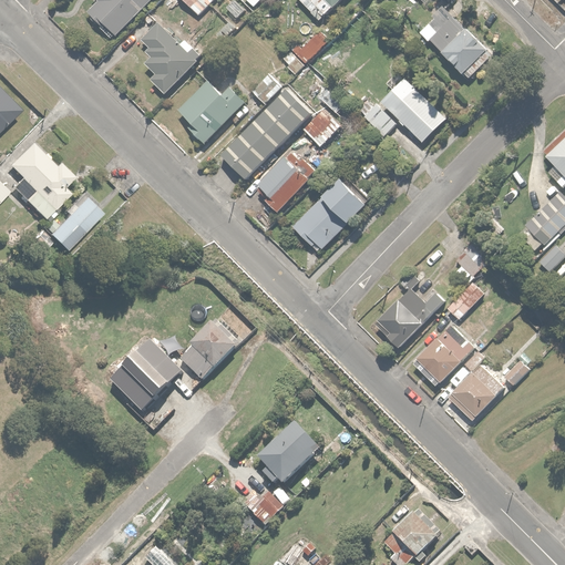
[(95,0),(96,1),(85,12),(113,39),(150,0),(95,0)]
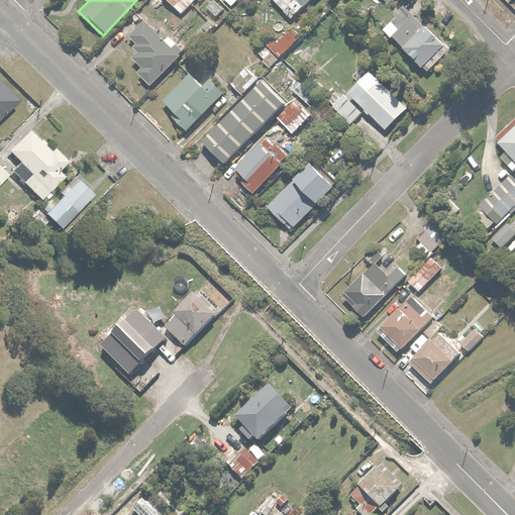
[(166,0),(181,14),(194,0),(166,0)]
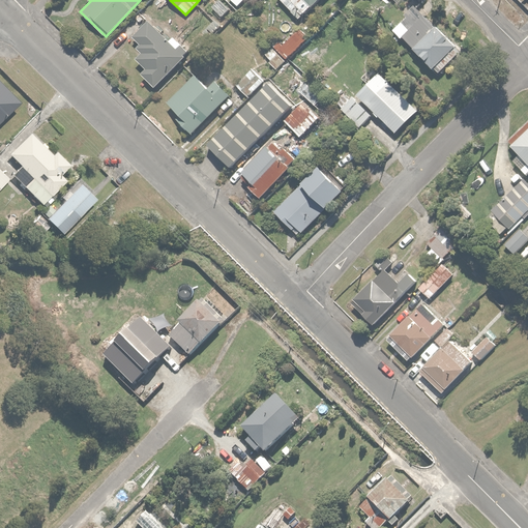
[(245,0),(228,0),(239,8),(245,0)]
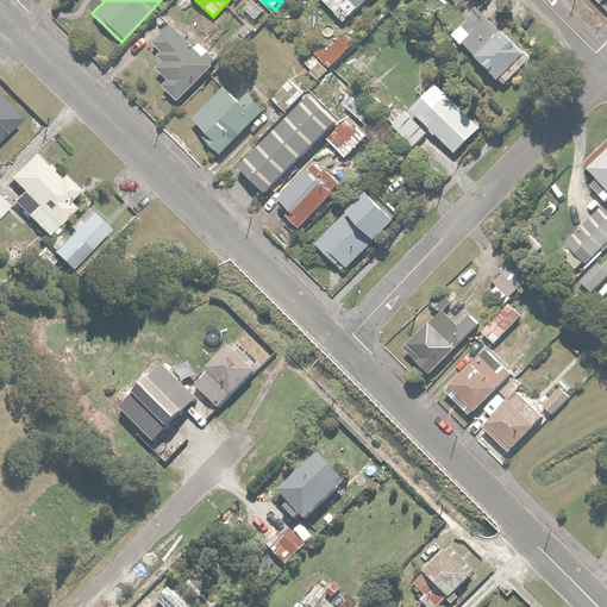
[(364,0),(320,0),(333,12),(331,14),(342,24),(364,0)]
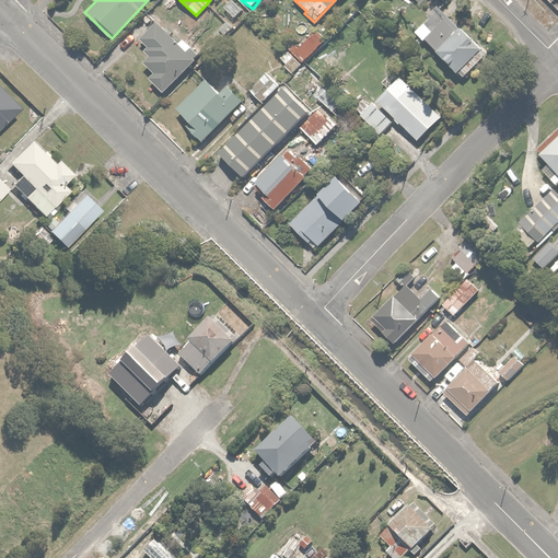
[(425,20),(411,32),(420,42),(422,39),(458,78),(481,56),(436,6),(422,18),(425,20)]
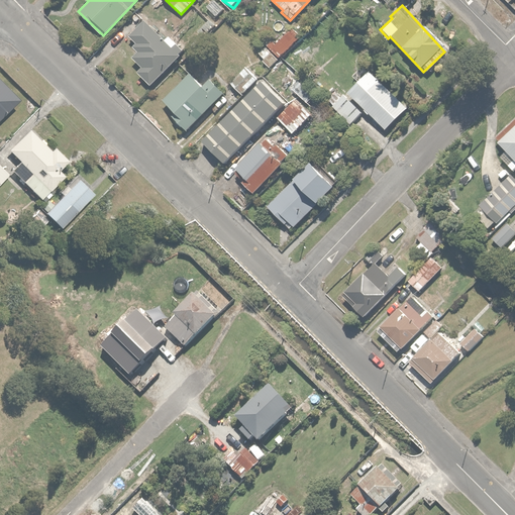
[(172,48),(143,20),(127,36),(135,44),(131,47),(136,52),(130,58),(141,69),(137,73),(148,84),(183,50),(176,44),(172,48)]
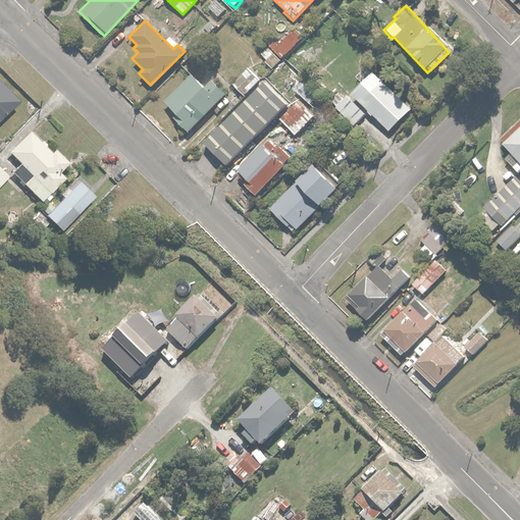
[(308,43),(295,29),(278,43),(269,33),(262,39),(269,46),(260,54),(264,58),(262,59),(275,73),(308,43)]
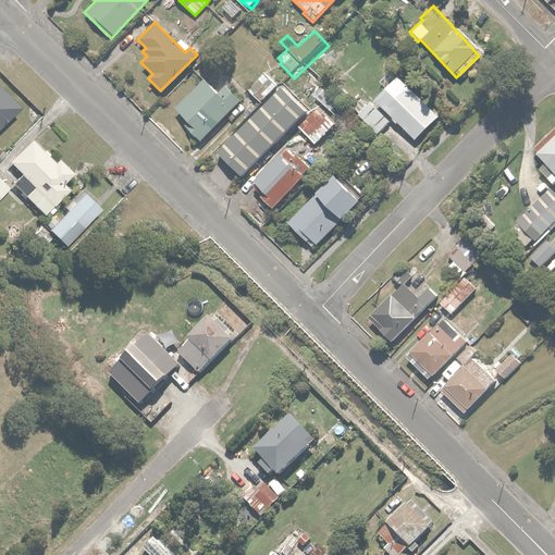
[(218,42),(210,37),(200,49),(208,54),(218,42)]
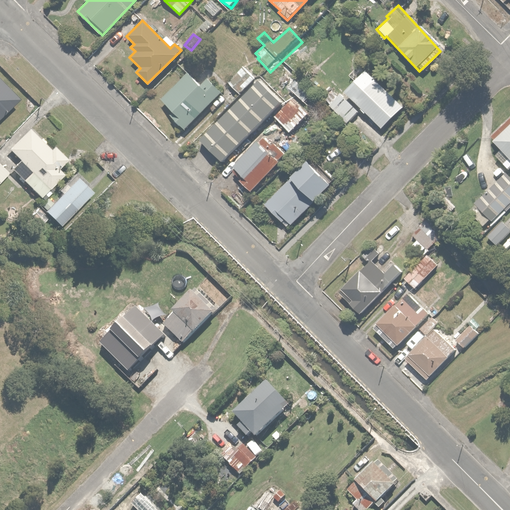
[(254,78),(241,66),(226,83),(239,94),(254,78)]
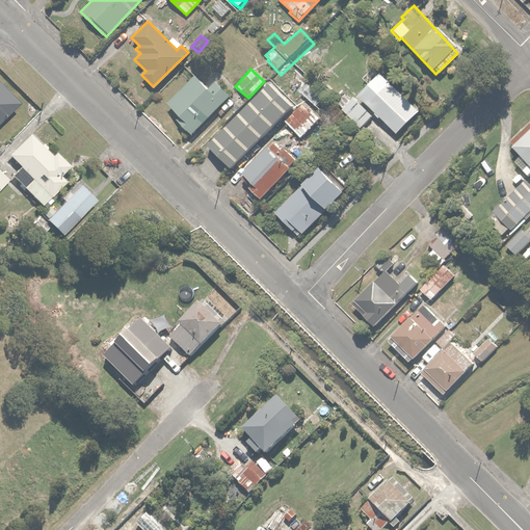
[(379,72),(356,95),(397,133),(419,109),(379,72)]
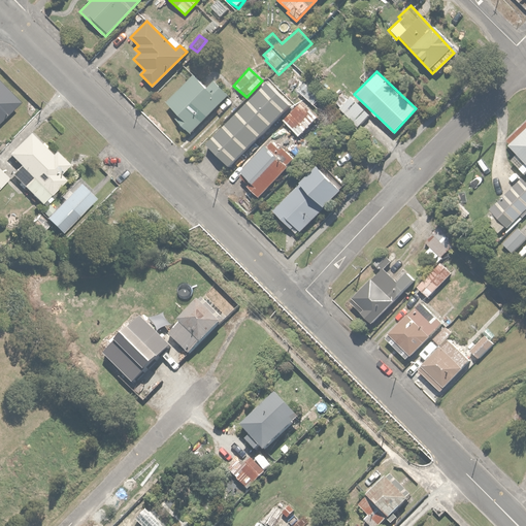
[(191,133),(228,93),(212,79),(205,88),(191,74),(165,102),(181,117),(177,121),(191,133)]
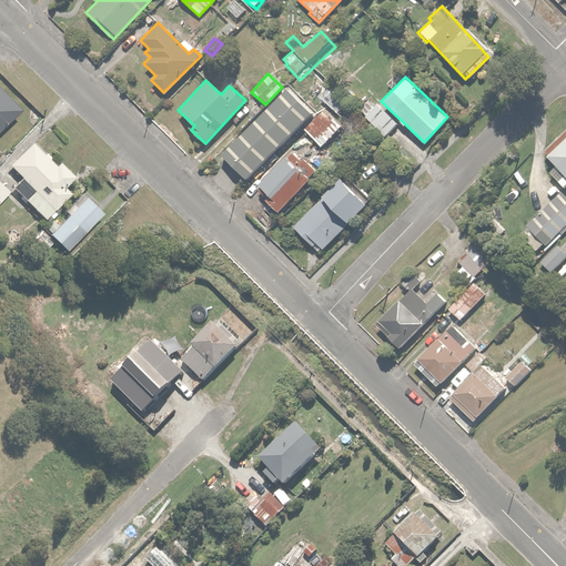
[(256,167),(265,158),(272,163),(287,148),(284,144),(299,129),(301,131),(314,118),(310,112),(312,110),(286,86),(221,154),(246,179),(253,185),(264,173),(256,167)]
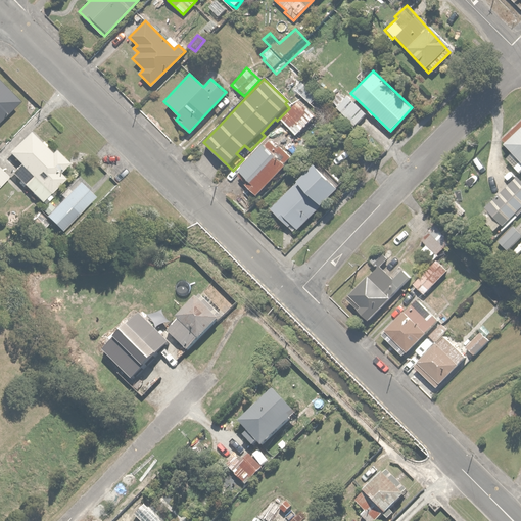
[(0,113),(15,99),(0,83),(0,113)]
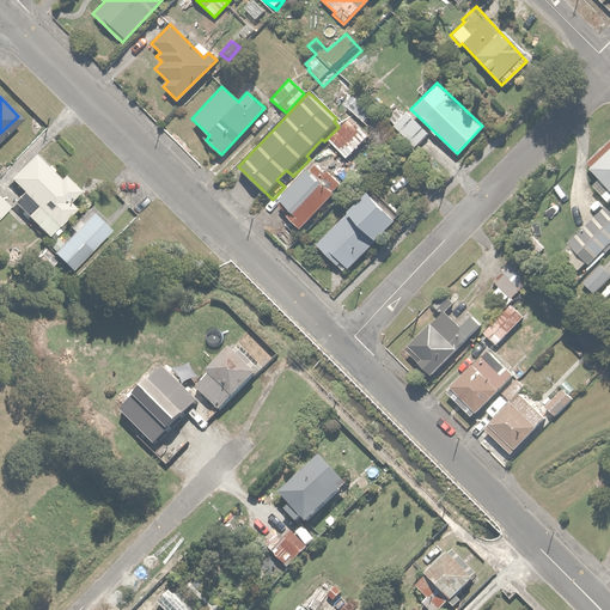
[(428,132),(407,111),(392,127),(415,147),(428,132)]
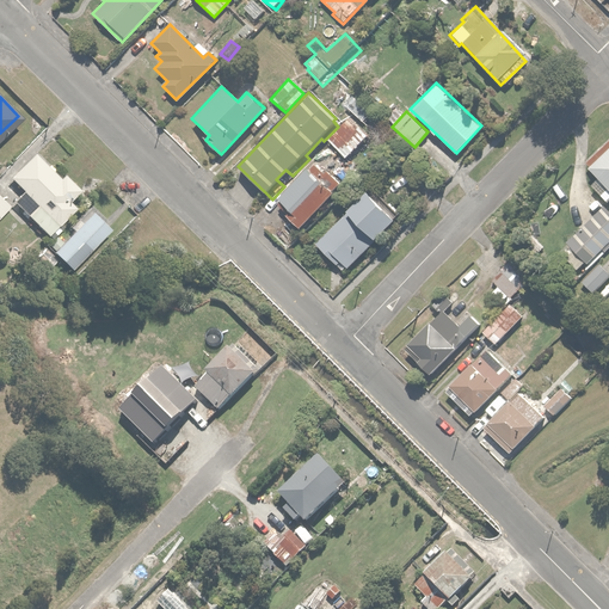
[(367,139),(348,121),(328,141),(348,160),(367,139)]
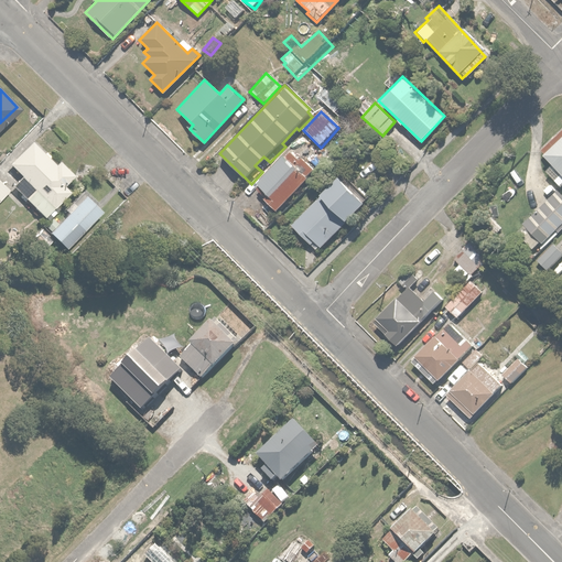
[(561,128),(539,150),(552,164),(544,172),(560,187),(561,184),(561,128)]
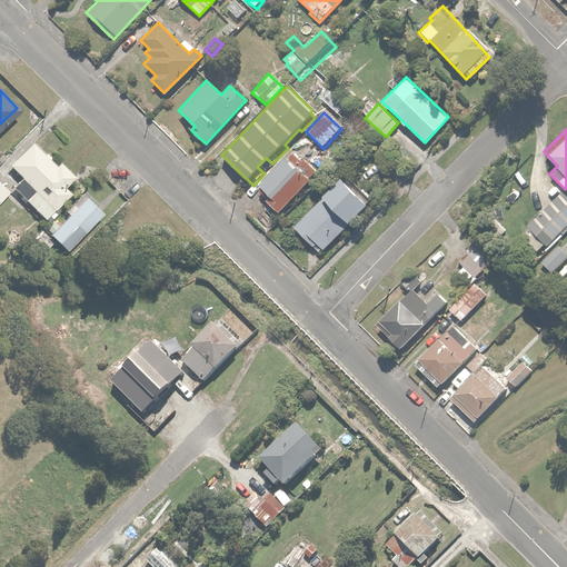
[(31,140),(6,165),(17,177),(8,186),(45,224),(56,214),(51,209),(69,192),(63,187),(75,176),(57,157),(51,161),(31,140)]
